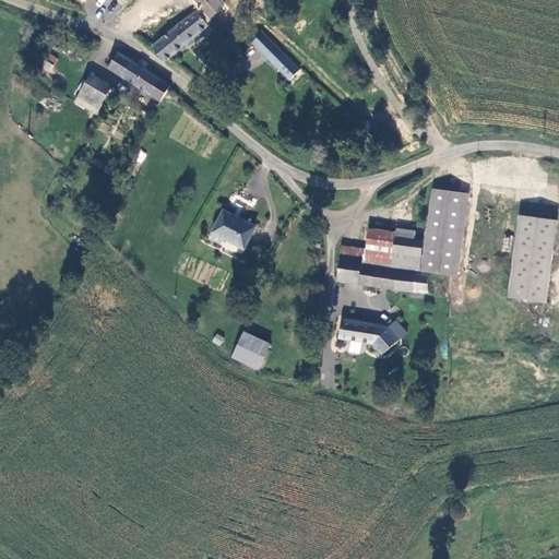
[(128,0),(83,0),(82,2),(97,11),(110,18),(128,0)]
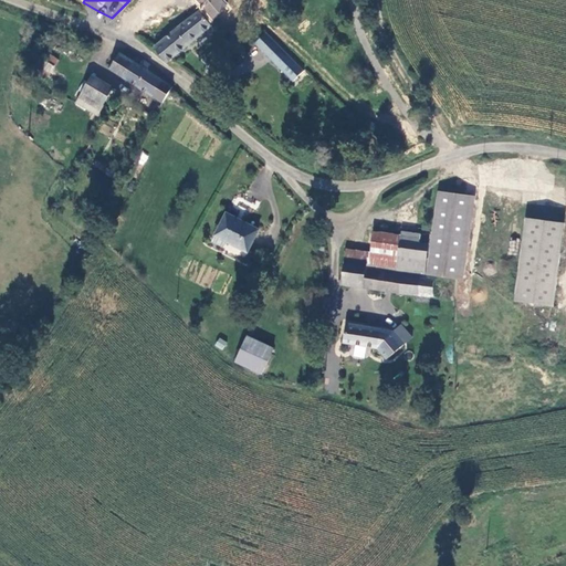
[(195,0),(206,12),(210,20),(226,7),(219,0),(195,0)]
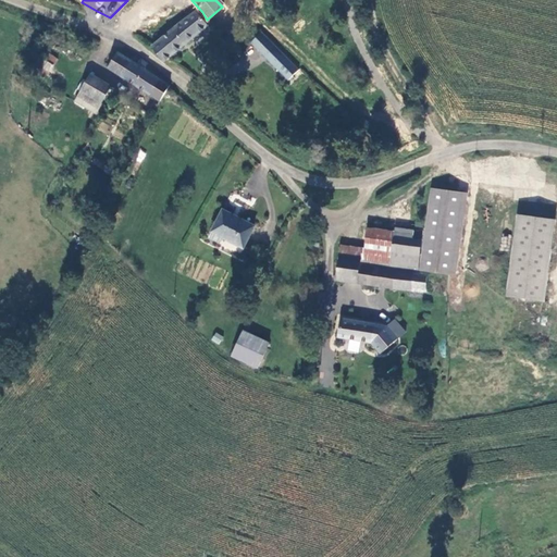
[(164,62),(206,24),(195,10),(180,21),(157,41),(152,48),(164,62)]
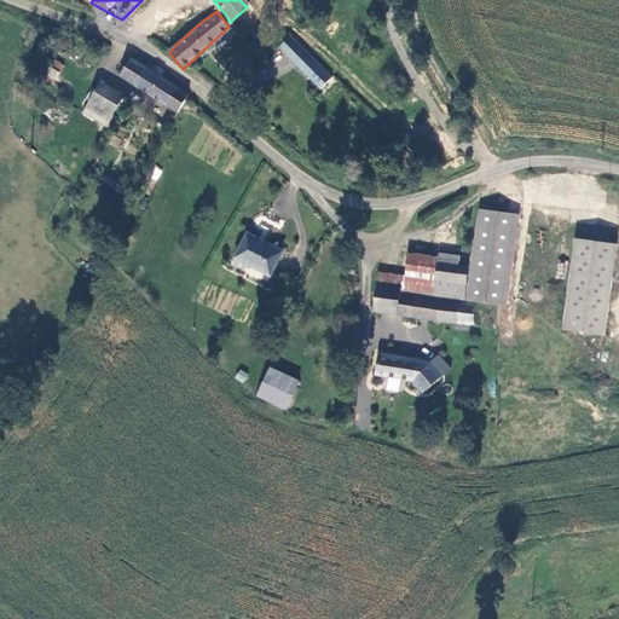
[(279,44),(299,62),(310,50),(289,32),(279,44)]
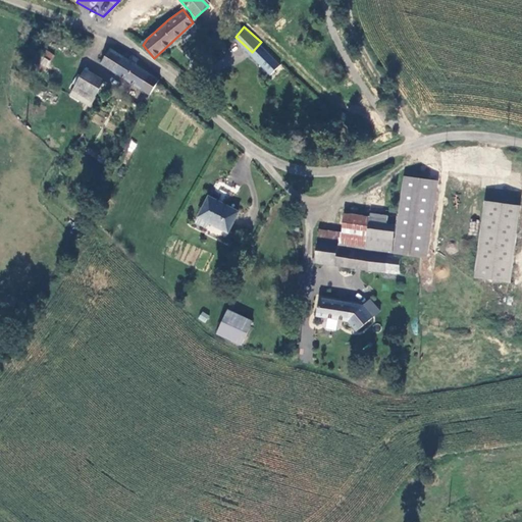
[(261,42),(252,52),(271,70),(280,60),(261,42)]
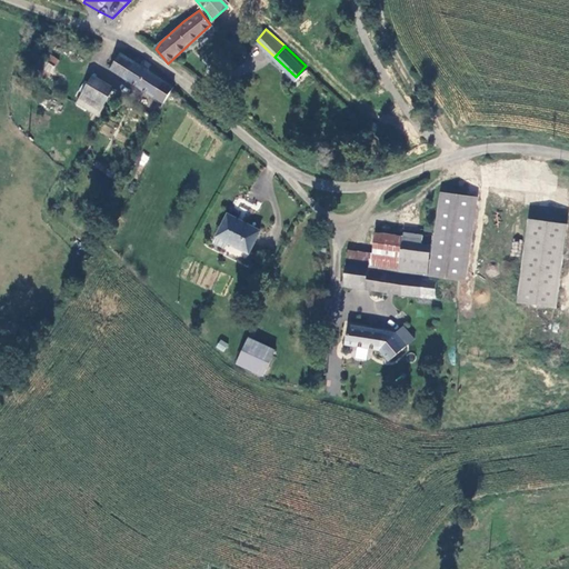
[(23,48),(15,59),(42,80),(51,69),(23,48)]
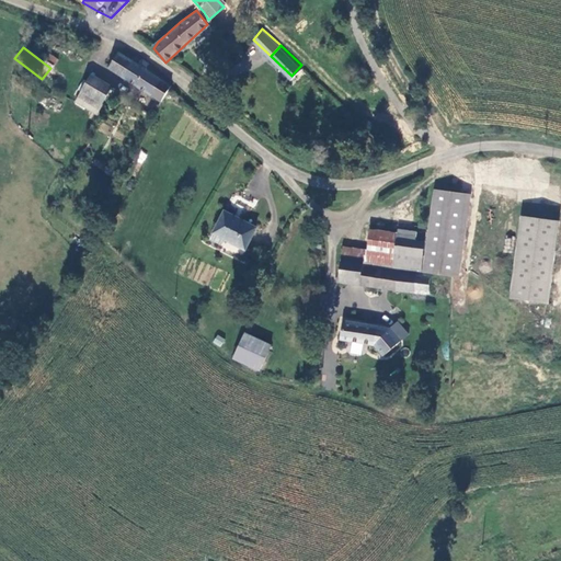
[(160,107),(172,88),(147,70),(149,65),(140,60),(137,67),(118,54),(106,71),(160,107)]
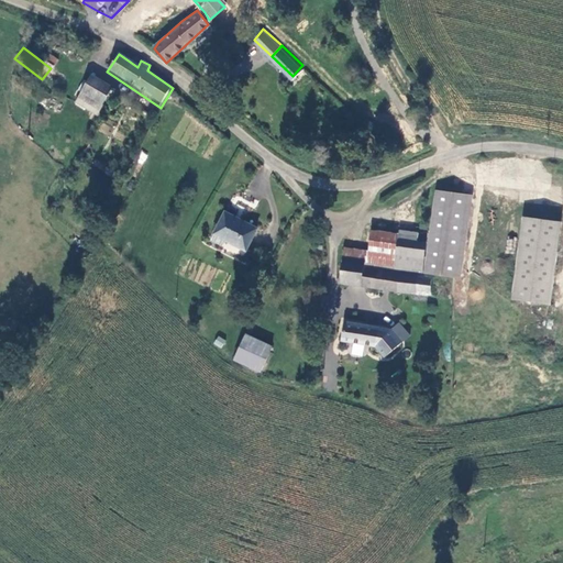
[(109,91),(89,77),(78,95),(98,107),(109,91)]
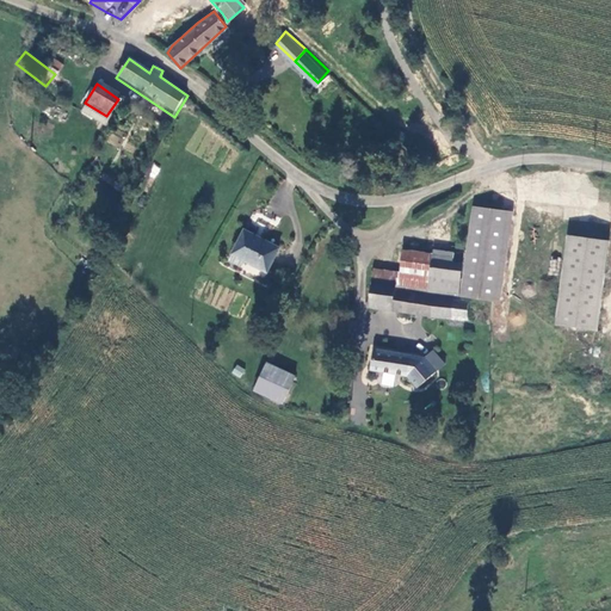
[(106,116),(85,103),(78,113),(100,128),(106,116)]
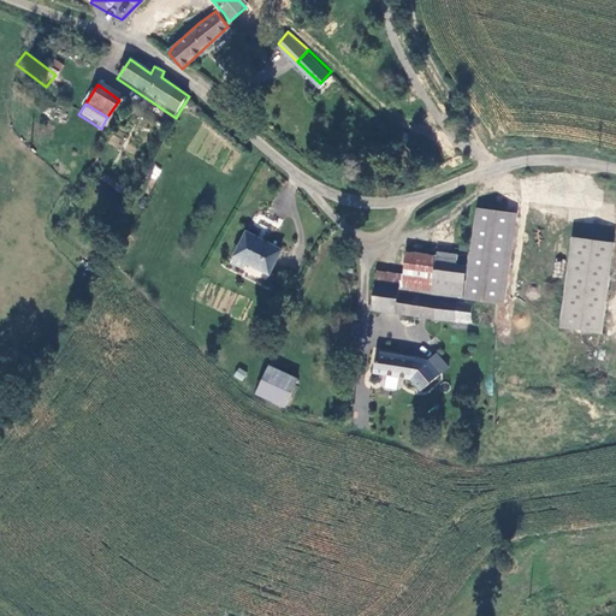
[(474,208),(473,224),(468,256),(463,298),(503,303),(514,213),(474,208)]
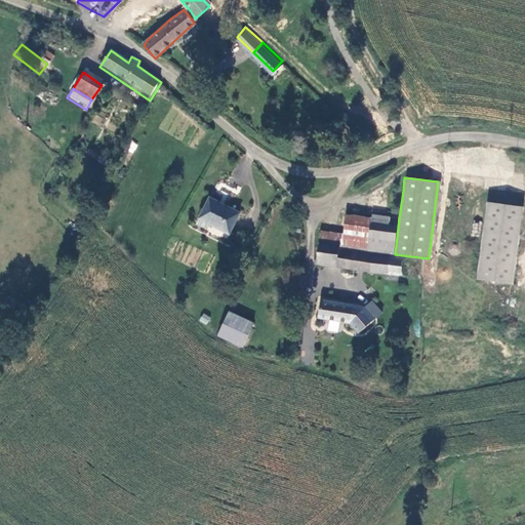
[(399,218),(403,191),(390,190),(387,217),(389,217),(399,218)]
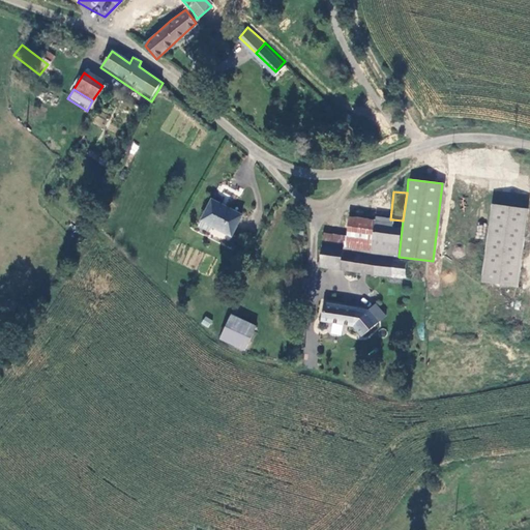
[(211,200),(201,221),(231,236),(241,215),(211,200)]
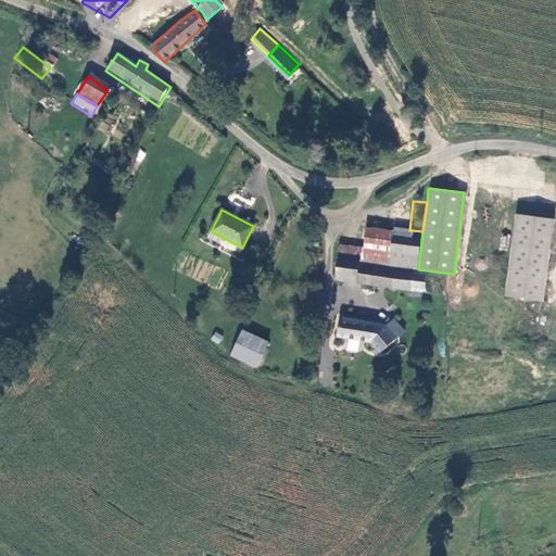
[(505,298),(545,302),(554,217),(514,214),(505,298)]
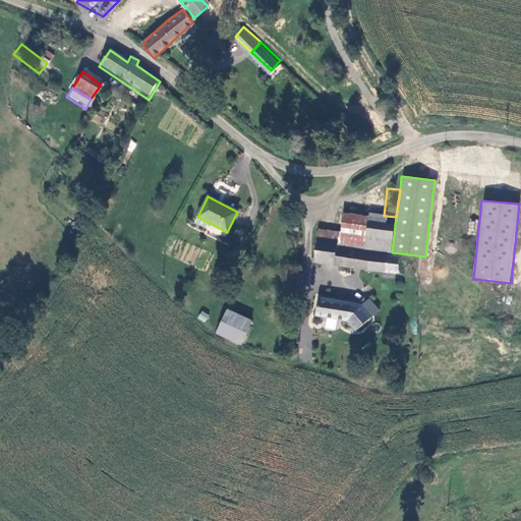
[(369,214),(368,221),(386,223),(386,216),(384,216),(369,214)]
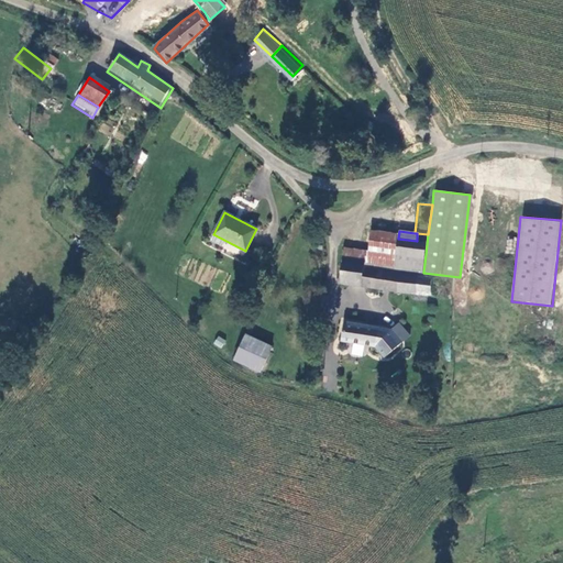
[(372,232),(370,262),(374,263),(394,266),(397,235),(372,232)]
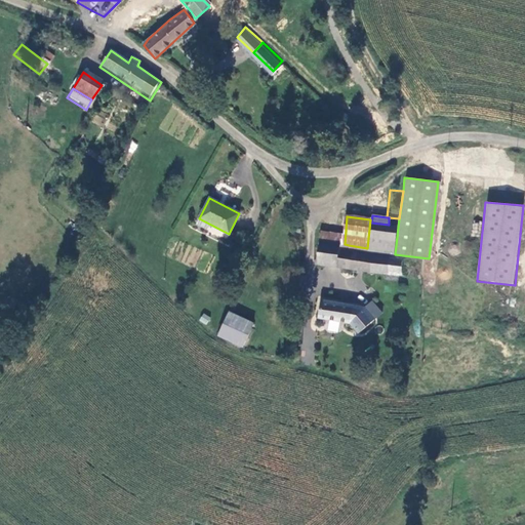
[(395,257),(395,254),(399,218),(389,217),(389,225),(371,223),(367,253),(395,257)]
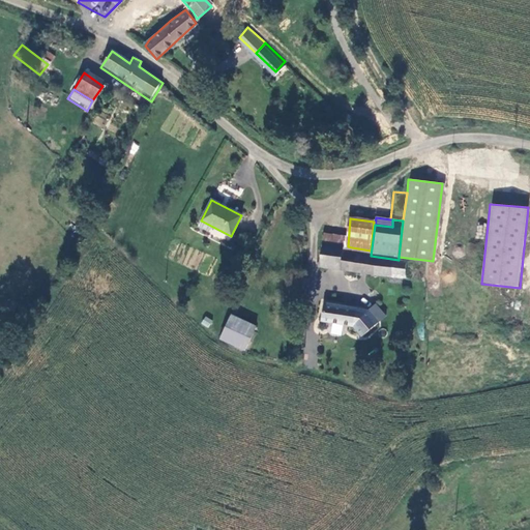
[(324,234),(321,267),(404,280),(406,261),(399,260),(371,256),(352,254),(352,247),(348,246),(346,246),(346,251),(343,251),(345,236),(324,234)]
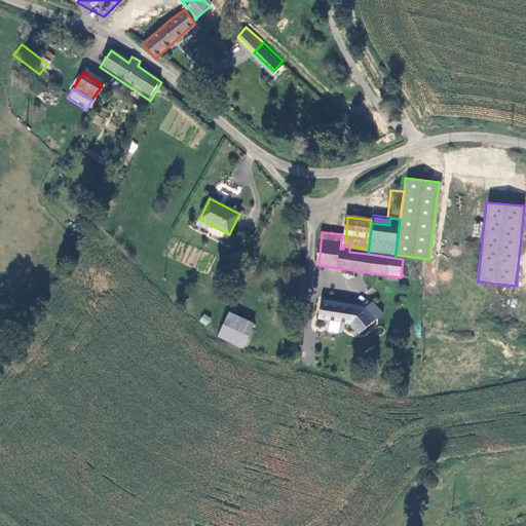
[(345,325),(360,327),(363,313),(357,311),(357,307),(323,301),(320,318),(345,325)]
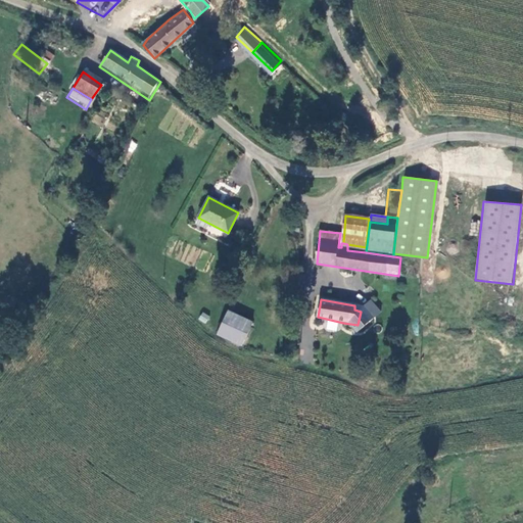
[(252,322),(229,311),(218,334),(241,345),(252,322)]
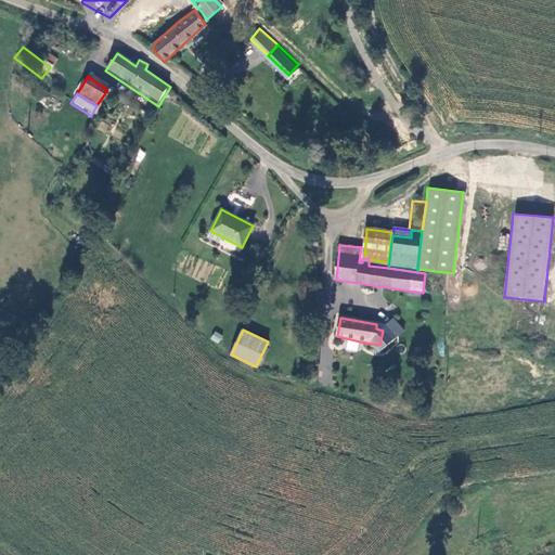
[(219,344),(223,335),(215,331),(210,339),(219,344)]
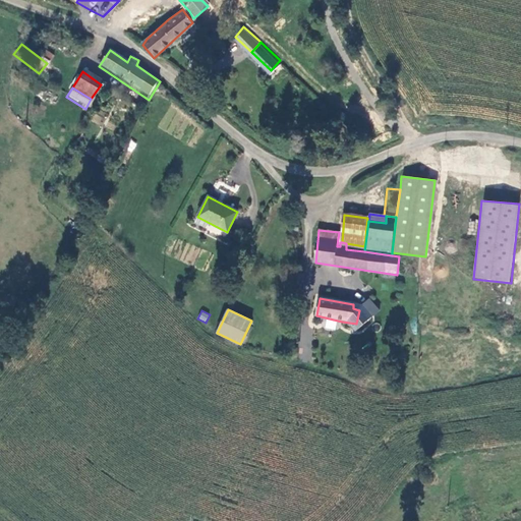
[(340,329),(357,332),(359,325),(356,324),(342,322),(340,329)]
